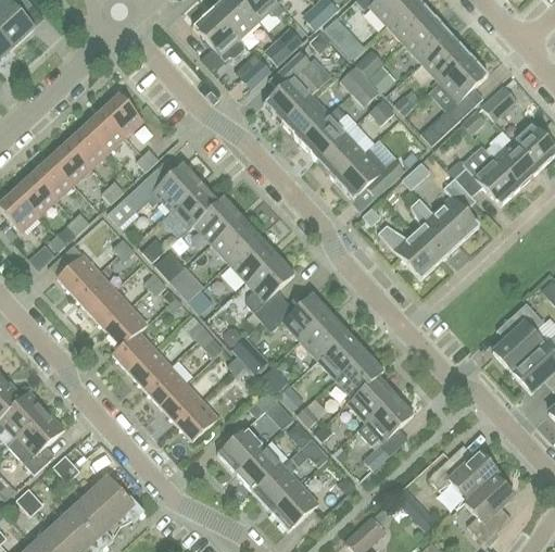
[(0,0),(0,33),(13,47),(34,28),(16,9),(26,0),(0,0)]
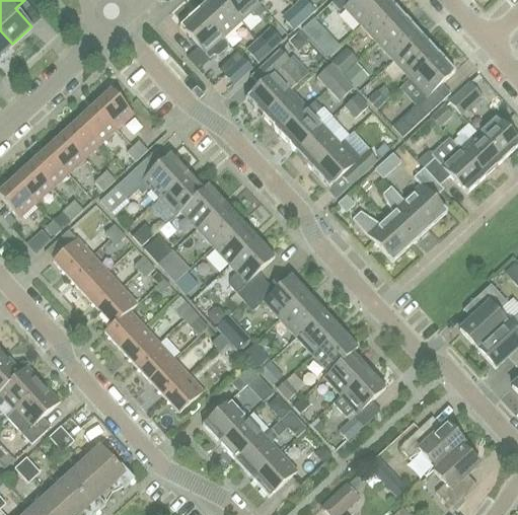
[(206,0),(198,7),(228,40),(224,34),(242,18),(225,0),(206,0)]
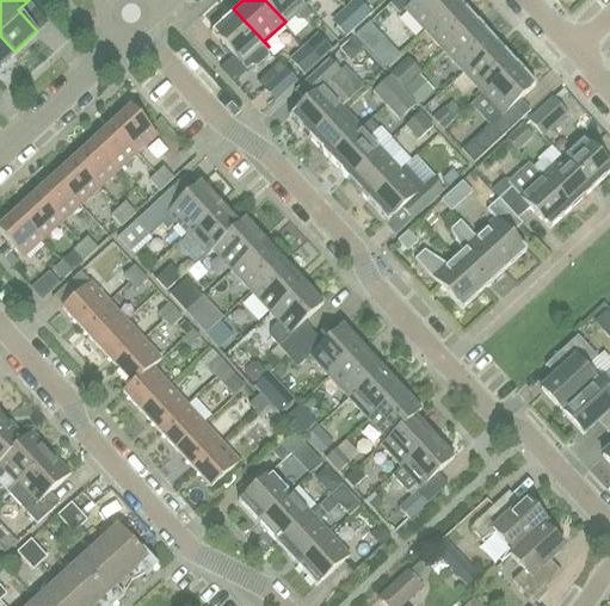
[(265,0),(285,22),(295,13),(297,17),(306,17),(313,10),(303,0),(265,0)]
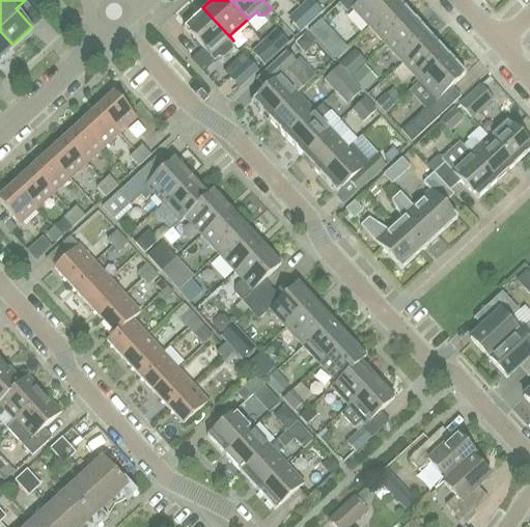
[(263,0),(272,8),(273,8),(267,1),(268,0),(263,0)]
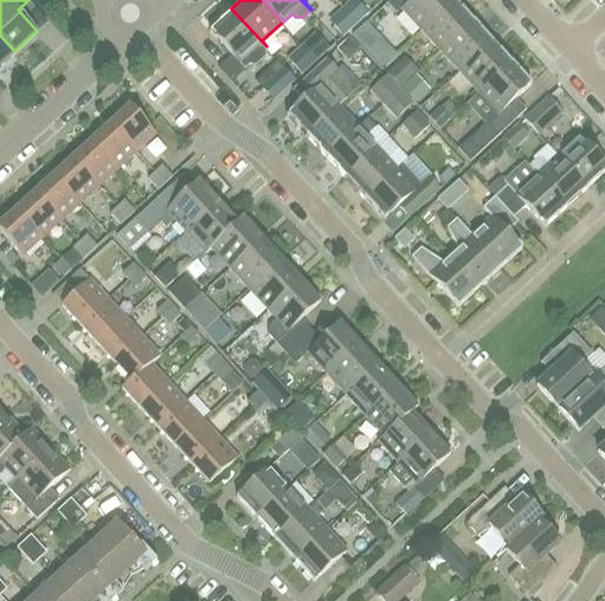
[(358,19),(368,10),(360,0),(349,0),(345,5),(358,19)]
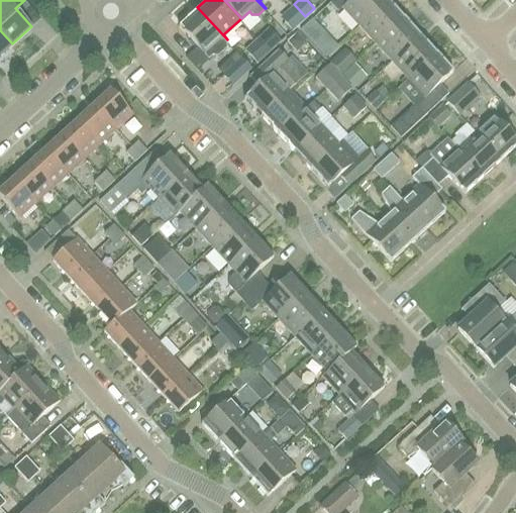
[(359,23),(385,0),(331,0),(339,8),(342,5),(359,23)]
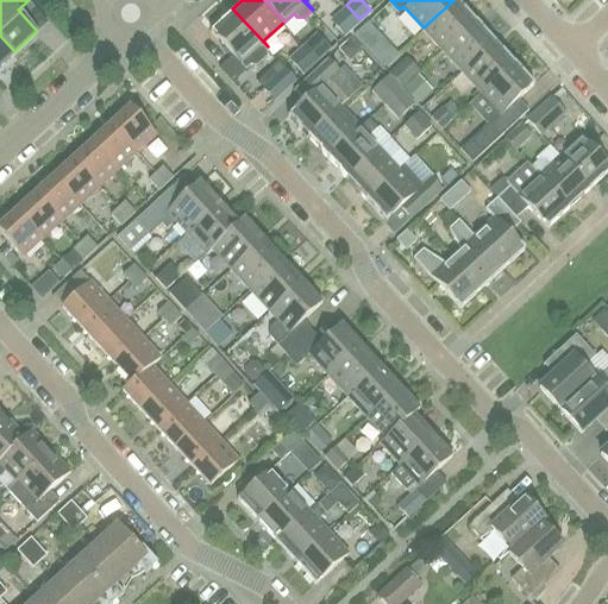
[(453,0),(424,27),(443,48),(476,18),(461,0),(453,0)]
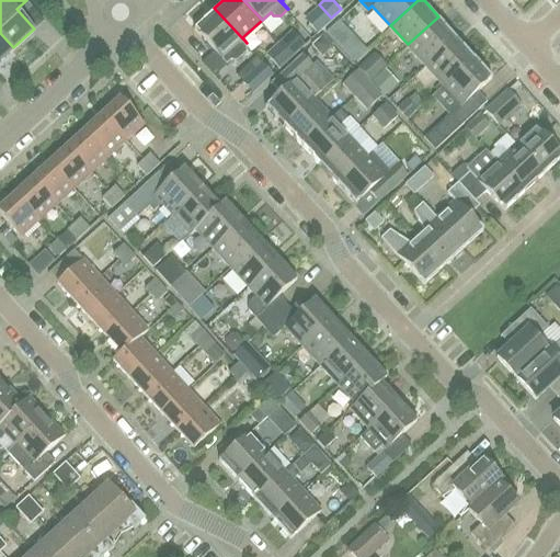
[(247,43),(214,8),(194,25),(223,56),(227,61),(231,57),(237,57),(248,48),(247,43)]
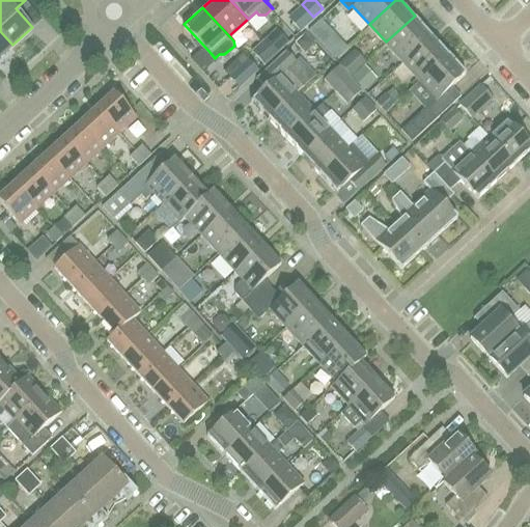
[(299,31),(311,19),(300,7),(287,19),(299,31)]
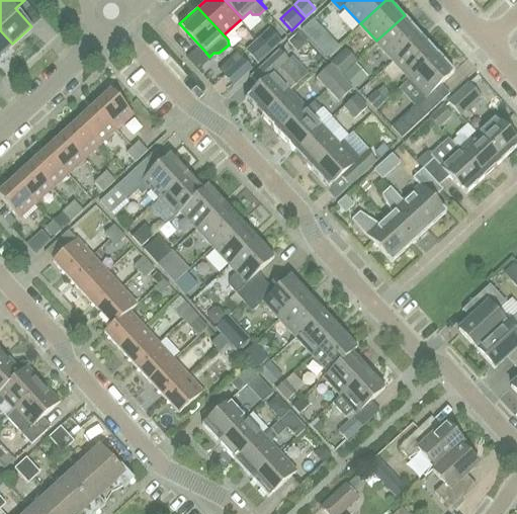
[(421,33),(405,15),(376,40),(394,59),(421,33)]
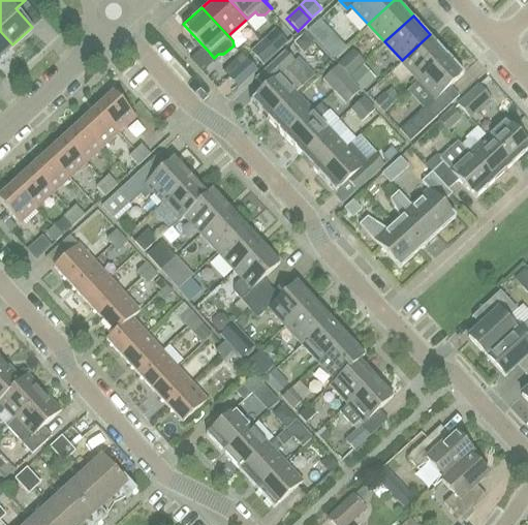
[(275,25),(264,36),(276,51),(288,39),(275,25)]
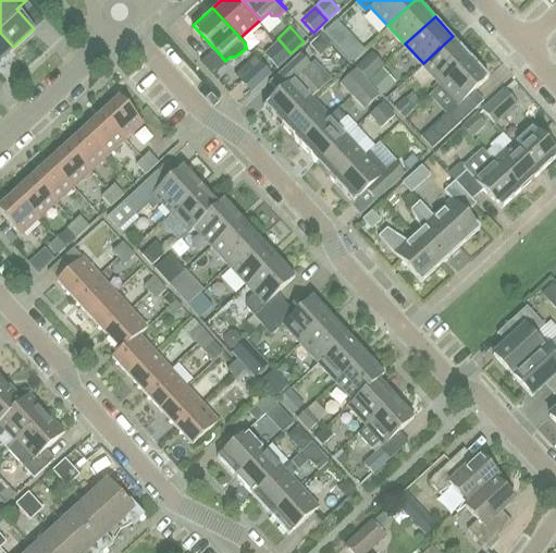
[(320,52),(331,42),(321,32),(310,41),(320,52)]
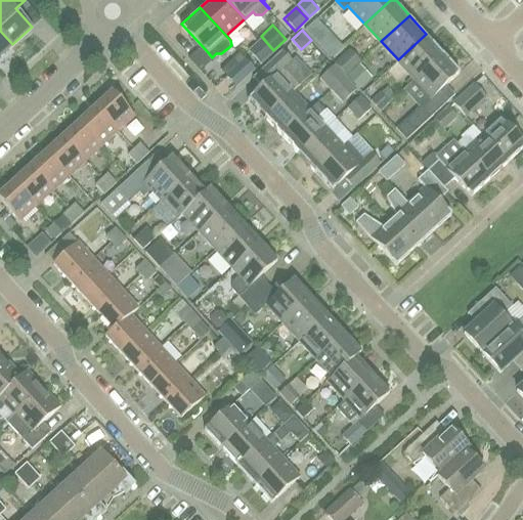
[(0,55),(12,44),(0,31),(0,55)]
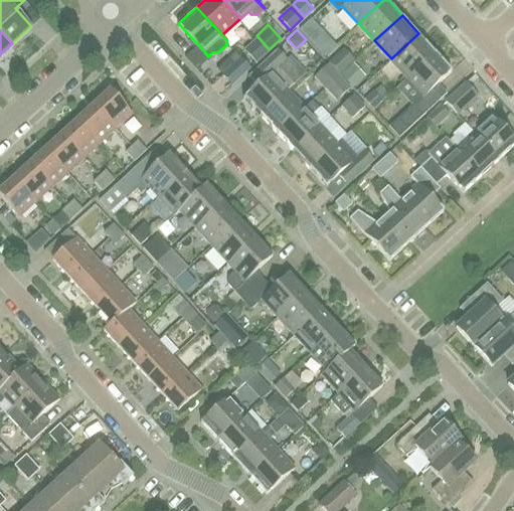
[(327,32),(316,43),(326,53),(337,42),(327,32)]
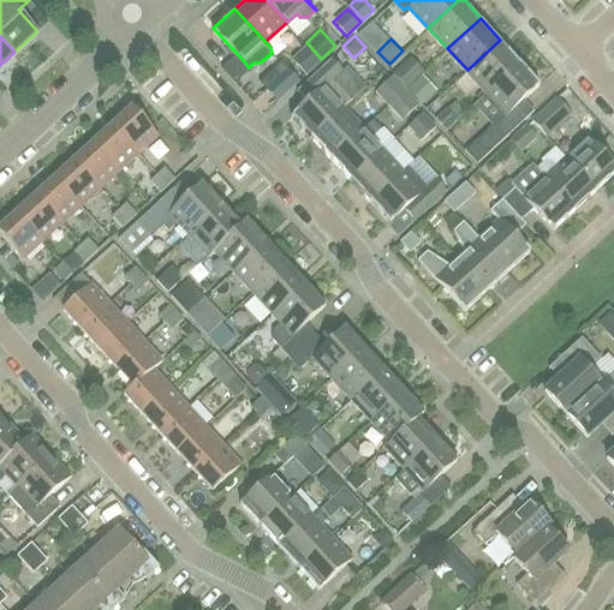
[(500,40),(468,70),(487,91),(520,60),(500,40)]
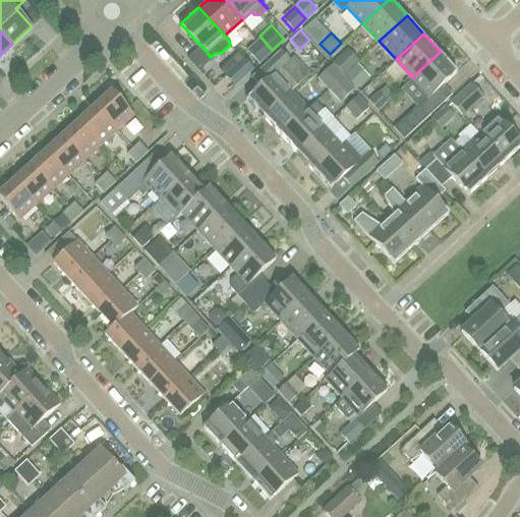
[(272,50),(260,36),(247,48),(261,61),(272,50)]
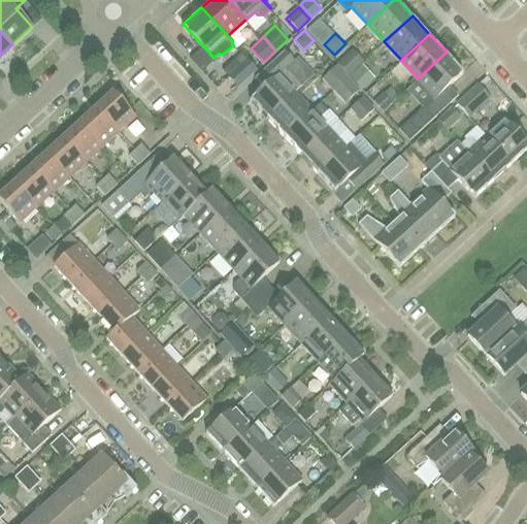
[(351,72),(365,59),(354,46),(339,60),(351,72)]
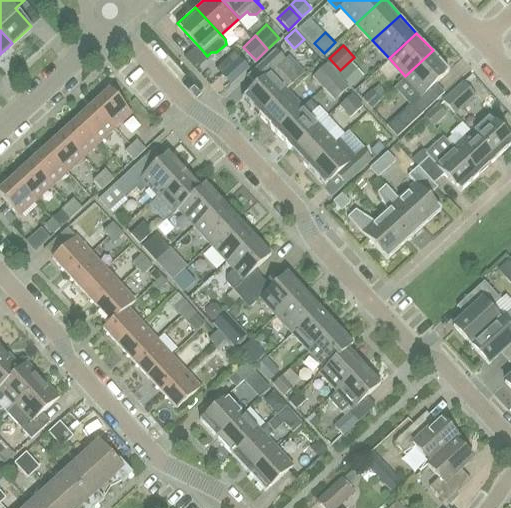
[(248,73),(256,81),(242,94),(259,112),(287,86),(293,80),(279,64),(287,57),(276,46),(248,73)]
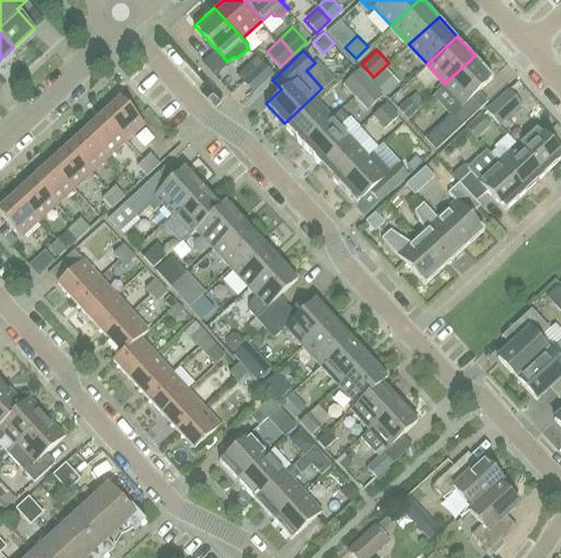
[(237,71),(244,78),(254,90),(273,71),(264,59),(257,54),(237,71)]
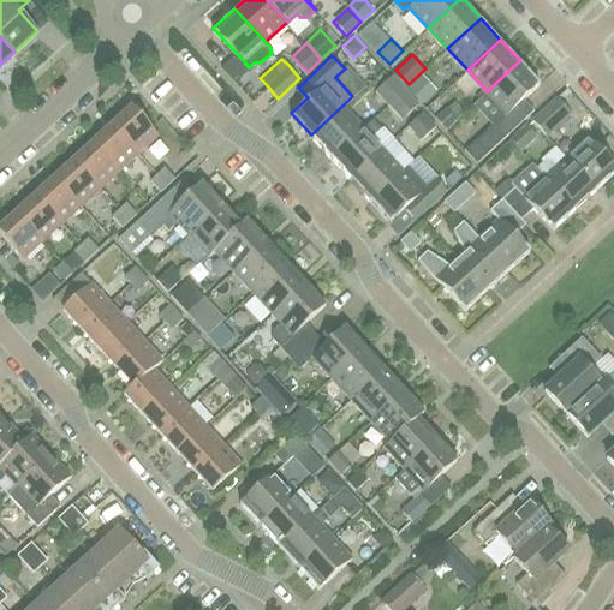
[(487,91),(505,111),(465,148),(477,161),(528,114),(518,102),(540,82),(520,60),(487,91)]
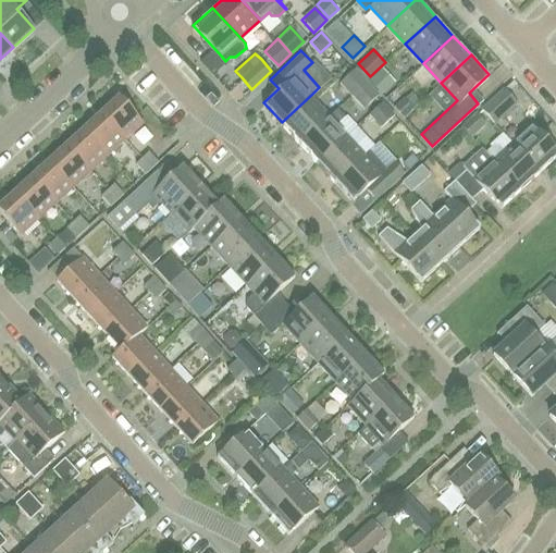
[(385,62),(370,76),(383,90),(397,80),(384,65),(386,63),(385,62)]
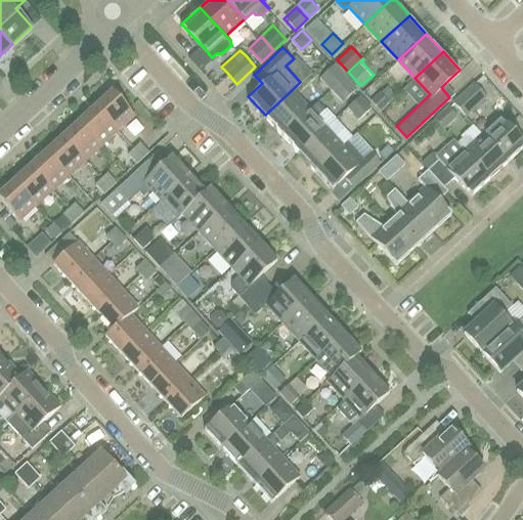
[(331,88),(346,74),(336,61),(320,76),(331,88)]
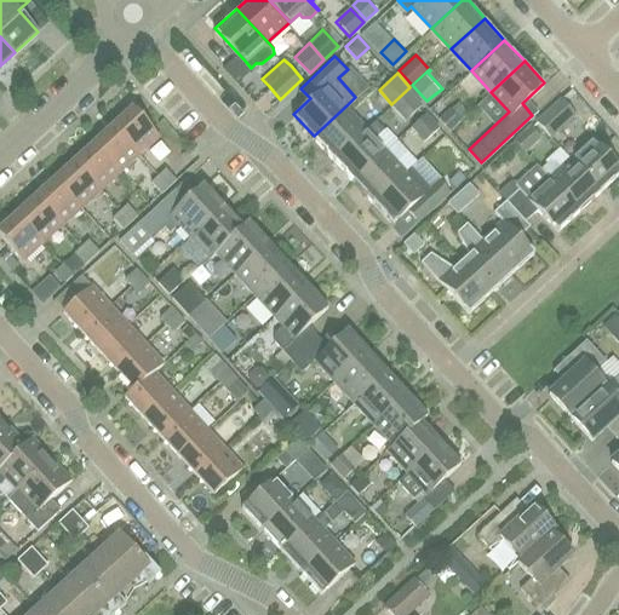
[(35,88),(41,99),(62,88),(56,78),(35,88)]
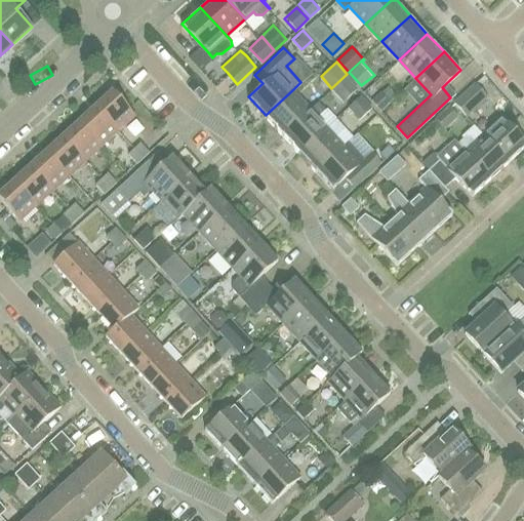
[(347,74),(331,88),(343,101),(358,86),(347,74)]
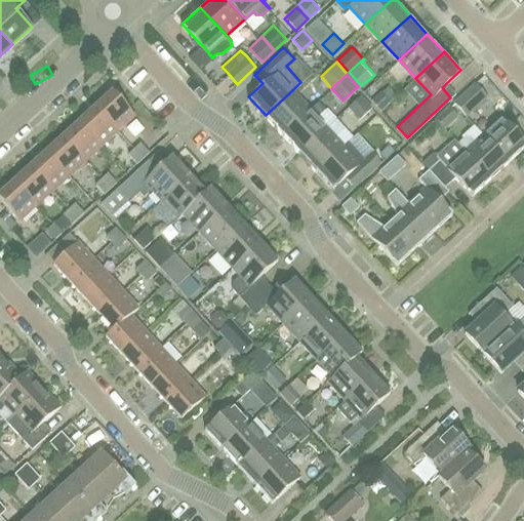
[(467,114),(488,94),(475,81),(454,101),(467,114)]
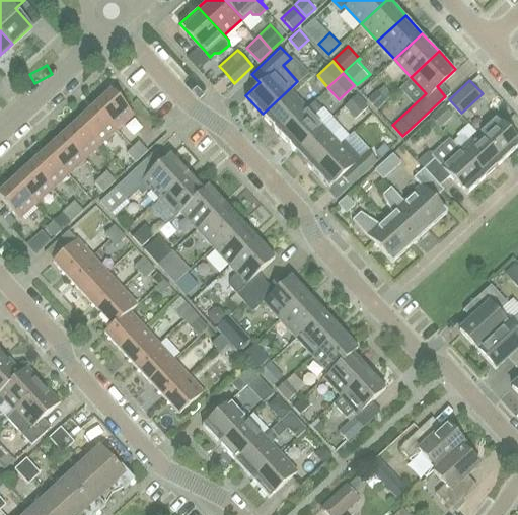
[(95,102),(118,127),(134,112),(112,87),(95,102)]
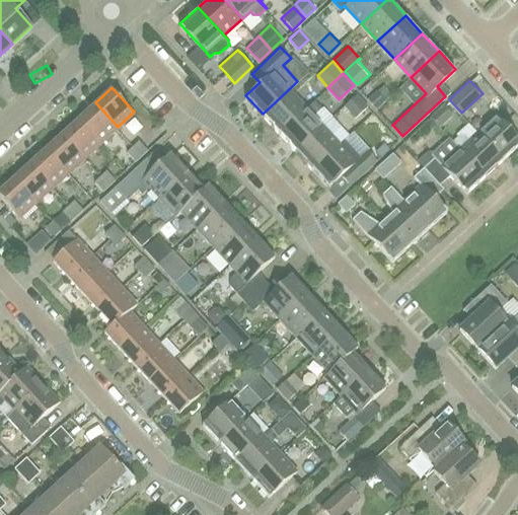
[(307,105),(291,87),(263,114),(279,132),(307,105)]
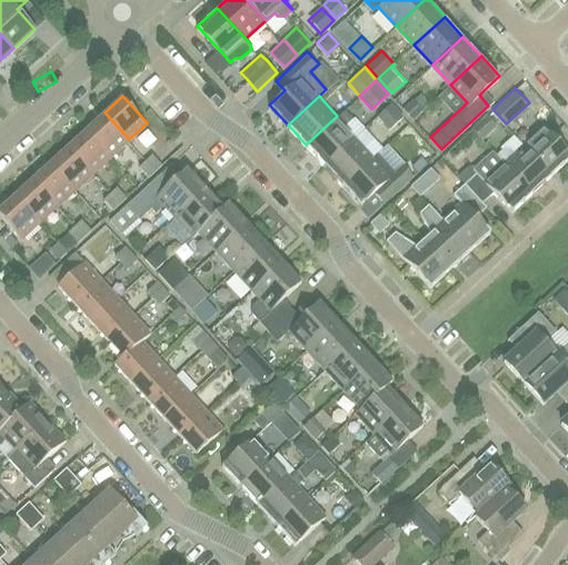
[(414,117),(424,108),(414,98),(405,106),(414,117)]
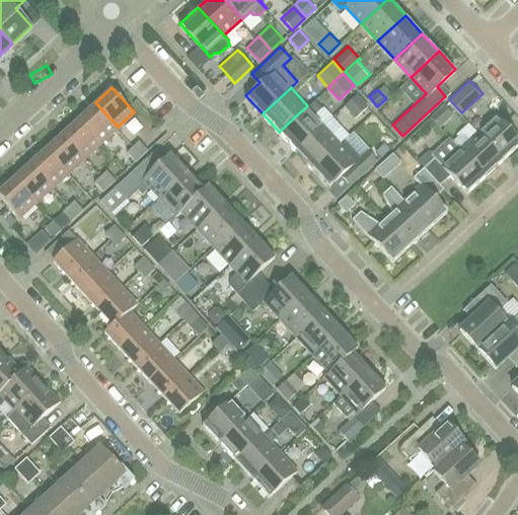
[(477,130),(503,158),(517,144),(517,137),(504,122),(515,111),(497,90),(489,107),(495,115),(477,130)]
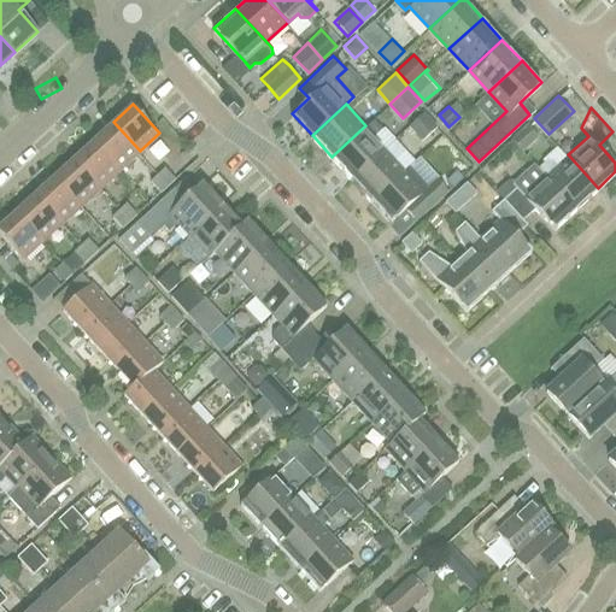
[(410,123),(423,137),(438,124),(424,111),(410,123)]
